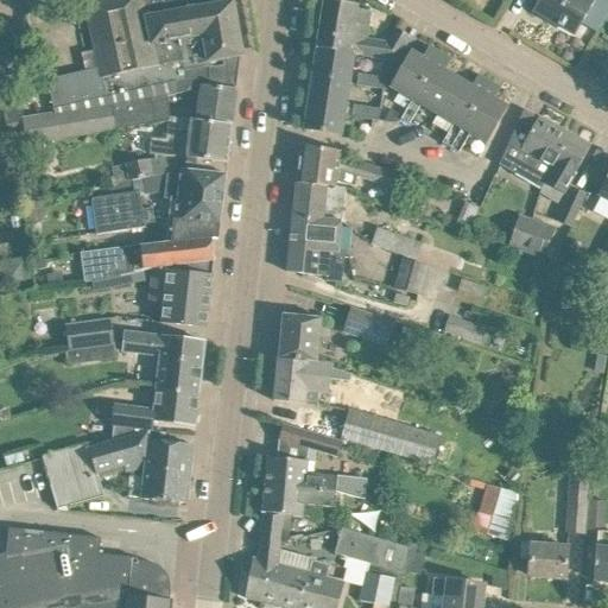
[(166,94),(166,95),(178,94),(196,89),(196,80),(208,80),(209,81),(209,74),(238,76),(240,56),(242,56),(233,1),(162,14),(159,0),(103,0),(86,5),(100,68),(48,80),(55,113),(109,103),(111,103),(152,96),(166,94)]
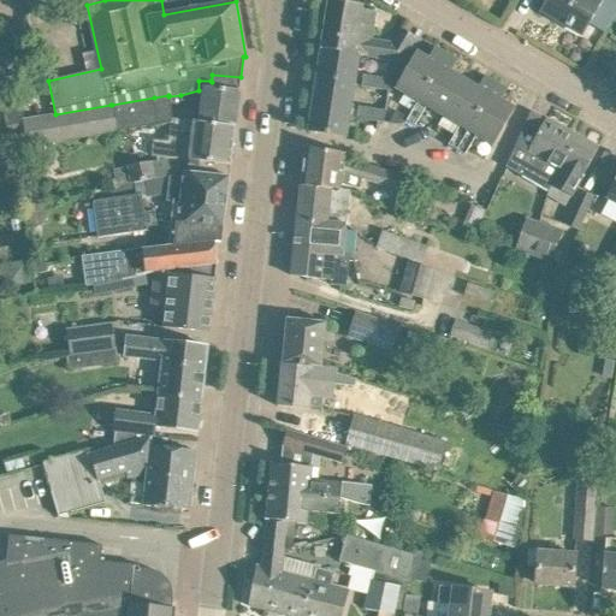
[(327,0),(320,48),(357,54),(402,61),(416,37),(402,29),(392,43),(375,41),(374,46),(369,46),(375,12),(361,10),(362,5),(333,0),(327,0)]
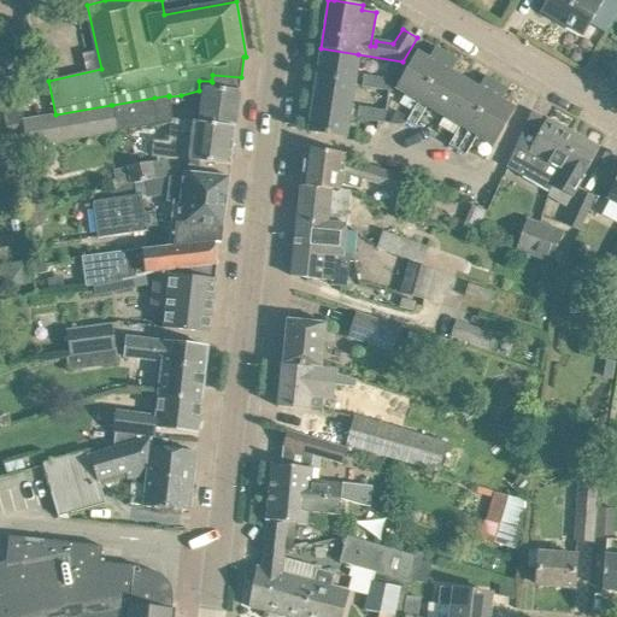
[(546,0),(541,11),(583,35),(589,25),(605,34),(616,12),(616,3),(612,0),(546,0)]
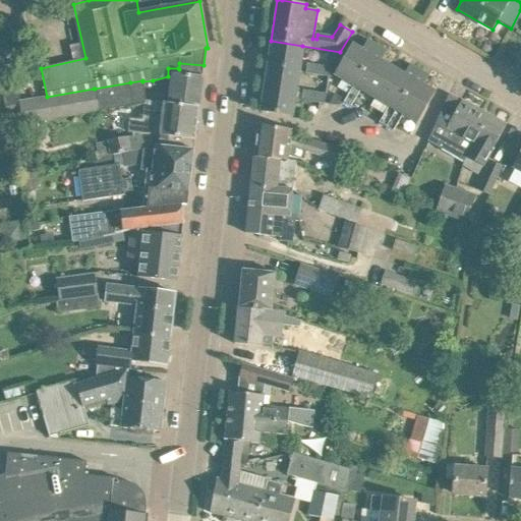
[(352,43),(333,74),(353,85),(344,102),(351,106),(360,90),(389,106),(380,122),(393,130),(402,114),(417,123),(436,92),(424,85),(428,75),(410,64),(404,74),(381,60),(387,51),(367,40),(361,49),(352,43)]
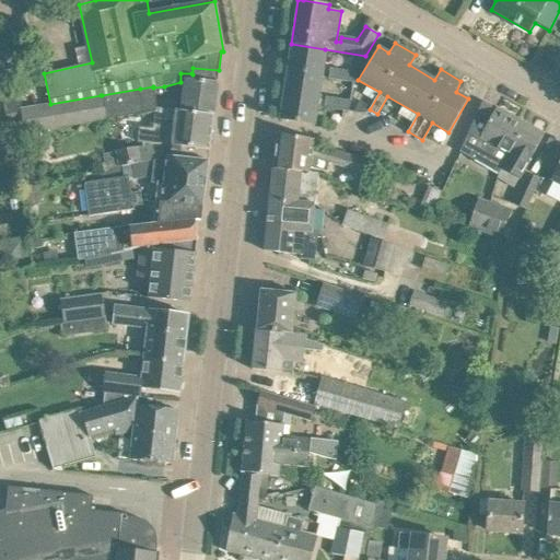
[(291,44),(288,69),(322,74),(325,49),(291,44)]
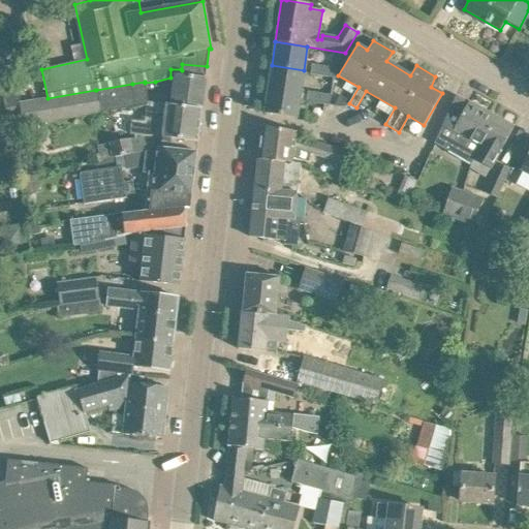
[(0,89),(16,85),(3,51),(0,52),(0,89)]
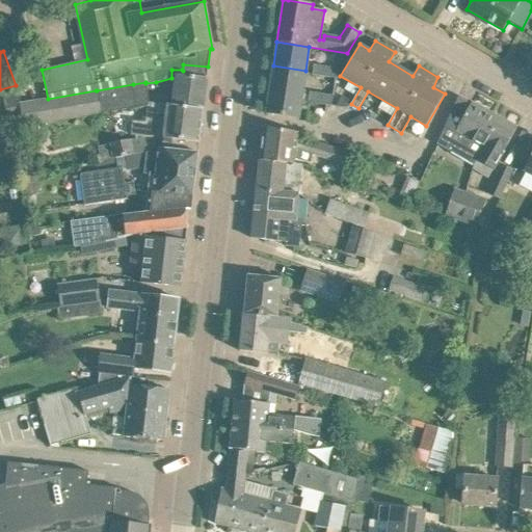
[(200,108),(203,108),(208,67),(183,64),(183,71),(182,70),(182,75),(177,75),(174,105),(187,106),(187,103),(200,104),(200,108)]
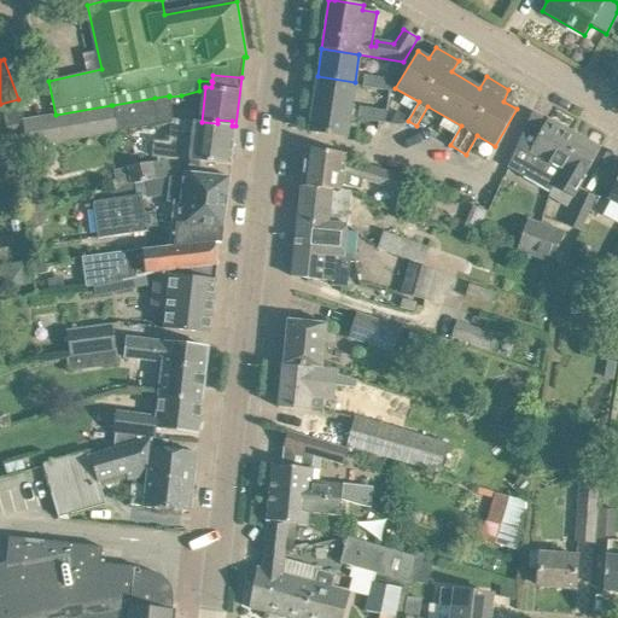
[(375,88),(377,76),(363,75),(362,86),(375,88)]
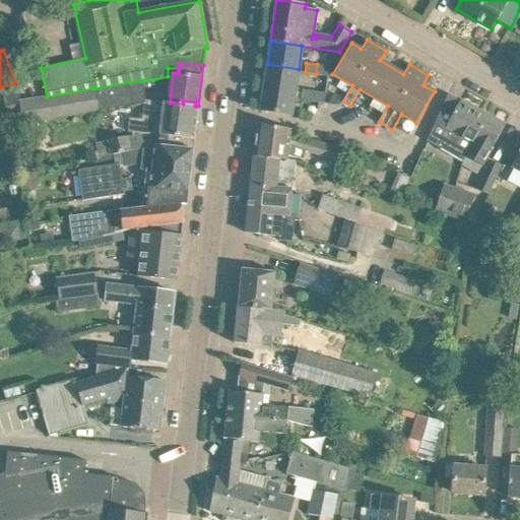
[(267,64),(263,87),(295,92),(299,69),(267,64)]
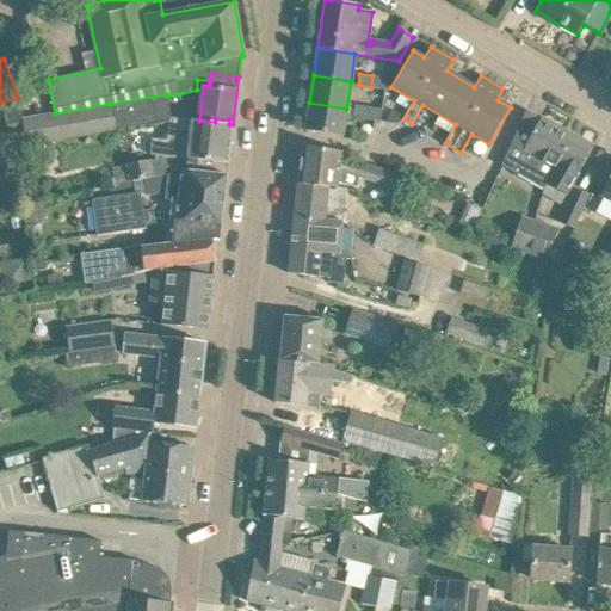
[(372,75),(371,87),(374,87),(384,88),(386,78),(372,75)]
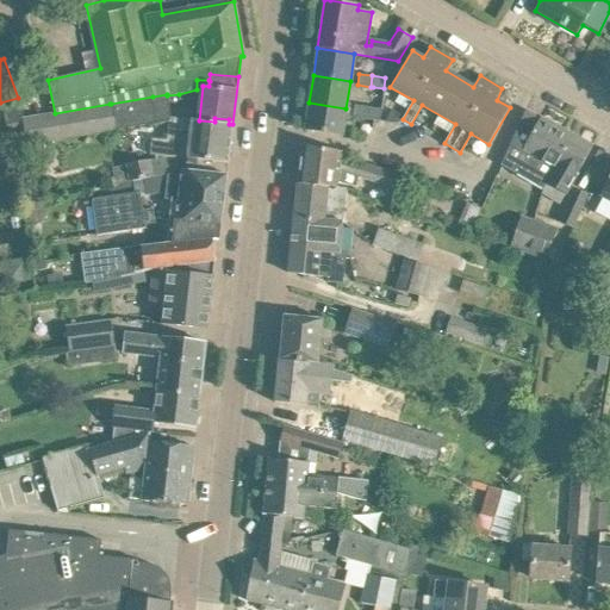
[(153,97),(111,104),(114,130),(157,123),(153,97)]
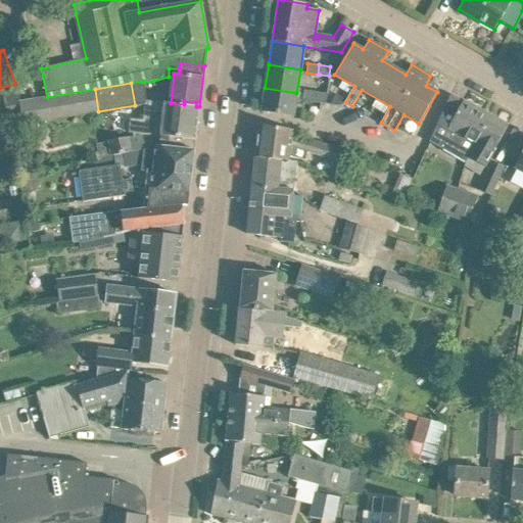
[(296,93),(265,88),(262,111),(293,116),(296,93)]
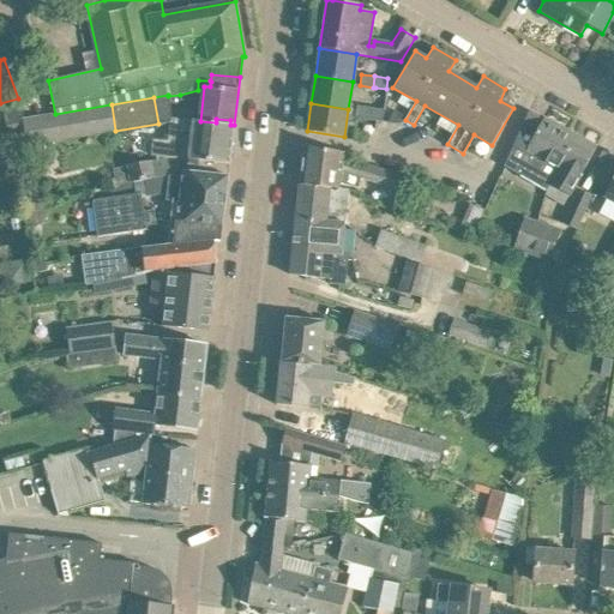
[(115,131),(112,104),(110,104),(55,114),(22,119),(22,122),(10,125),(13,145),(25,143),(26,148),(115,132),(115,131)]
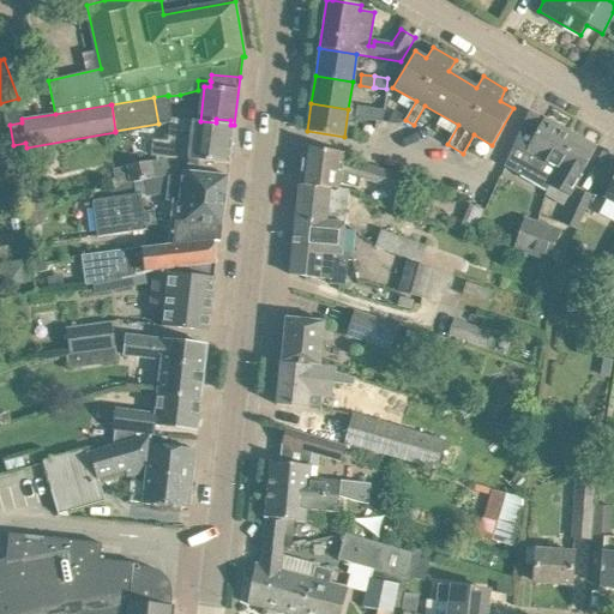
[(368,119),(369,107),(356,106),(354,116),(368,119)]
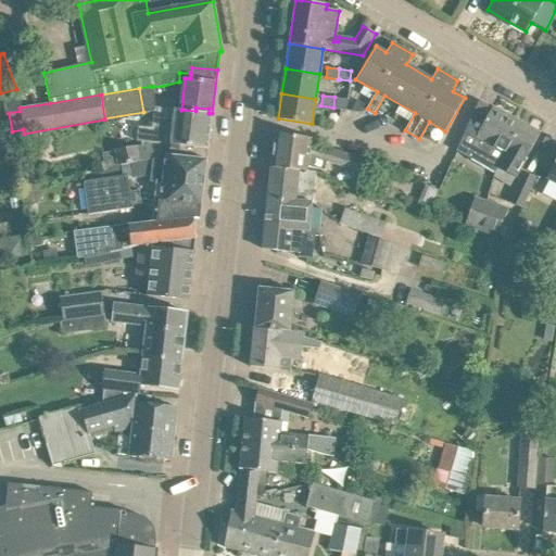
[(335,97),(333,108),(345,110),(346,99),(337,98),(335,97)]
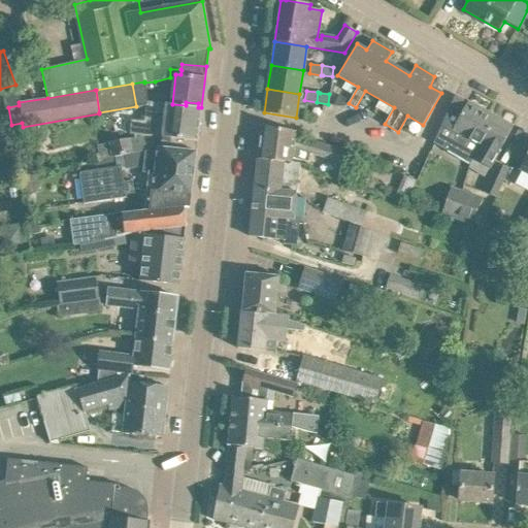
[(471,164),(473,160),(496,118),(455,95),(430,141),(443,149),(471,164)]
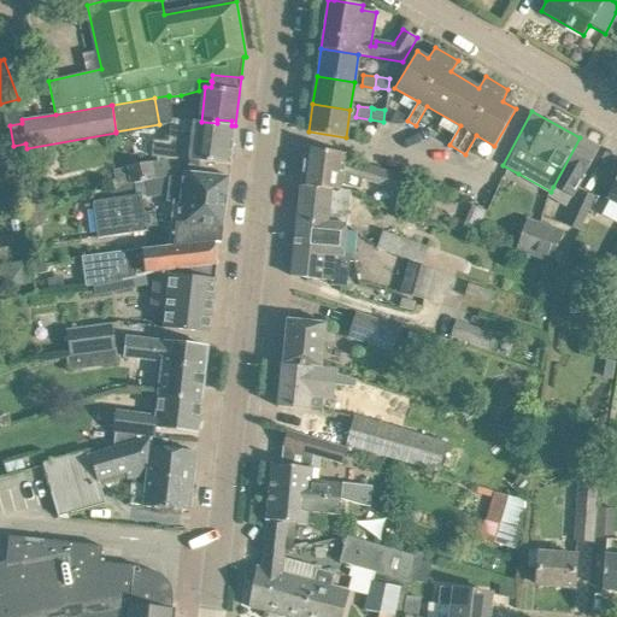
[(187,171),(229,176),(235,125),(231,125),(231,121),(217,119),(217,123),(201,122),(171,118),(168,142),(153,140),(152,156),(188,160),(187,171)]
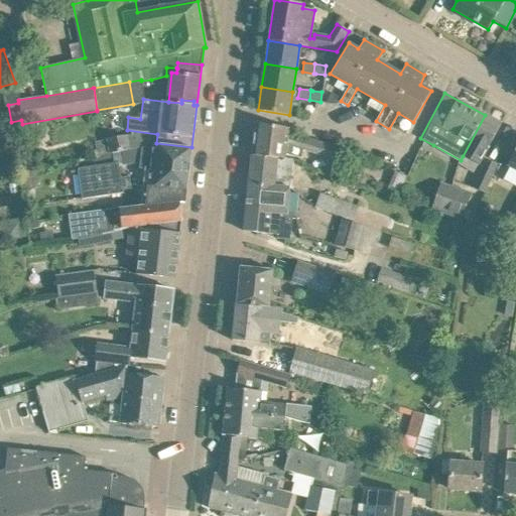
[(463,156),(479,165),(501,124),(485,115),(463,156)]
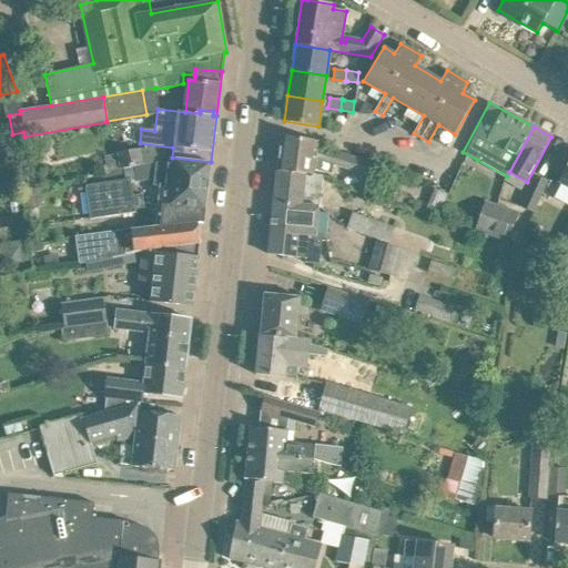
[(282,135),(277,171),(314,175),(315,171),(331,174),(333,166),(363,174),(366,161),(336,152),(335,154),(316,149),(318,140),(282,135)]
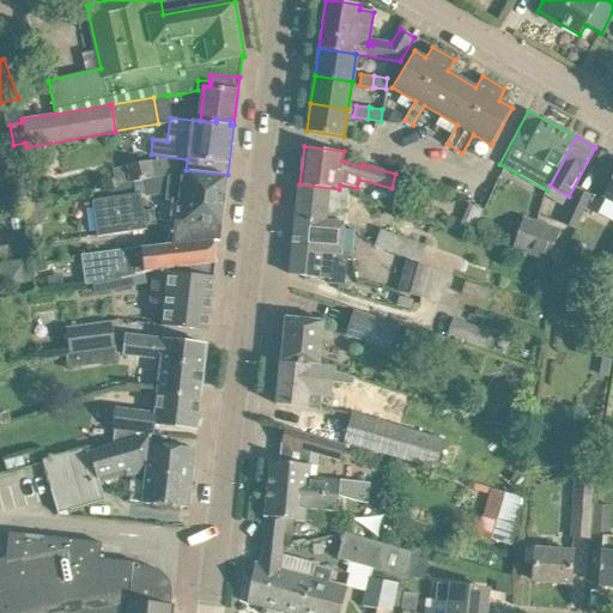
[(126,167),(129,183),(155,178),(155,177),(169,175),(167,159),(152,162),(152,161),(126,167)]
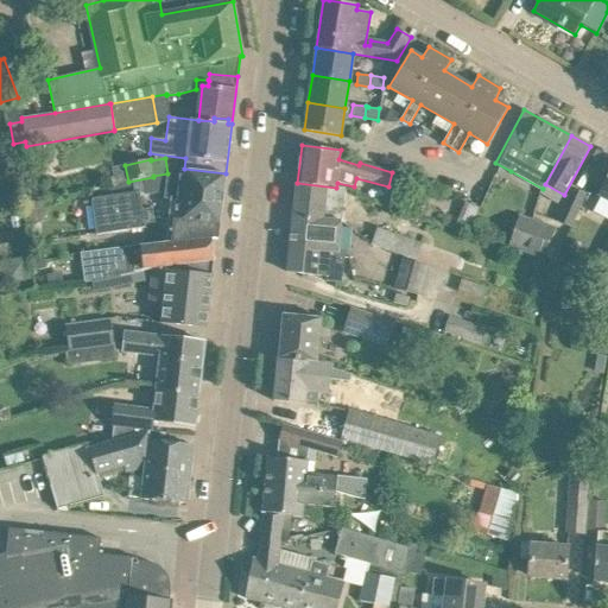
[(27,184),(46,181),(43,162),(24,165),(27,184)]
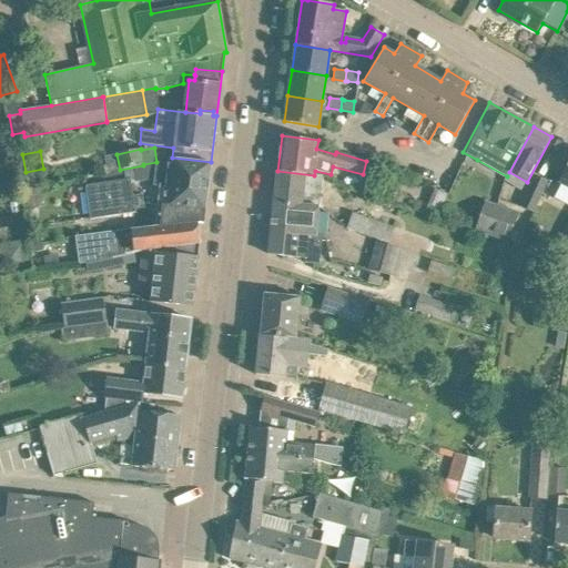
[(140,250),(141,251),(200,244),(198,223),(203,224),(211,162),(172,158),(168,156),(166,163),(155,162),(153,184),(164,185),(159,225),(93,234),(75,236),(79,263),(97,260),(110,257),(112,257),(133,252),(140,250)]
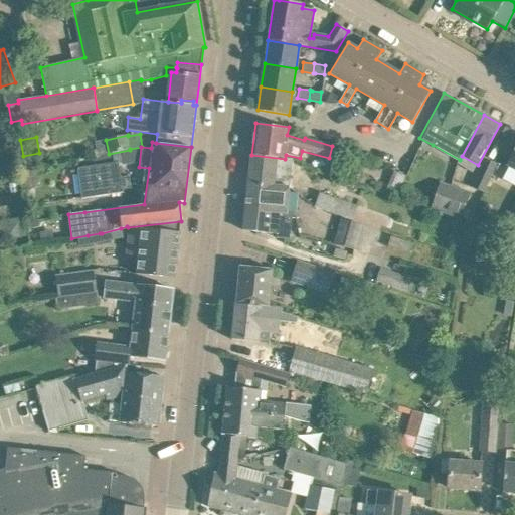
[(514,171),(514,206),(508,220),(514,223),(514,148),(506,166),(514,171)]
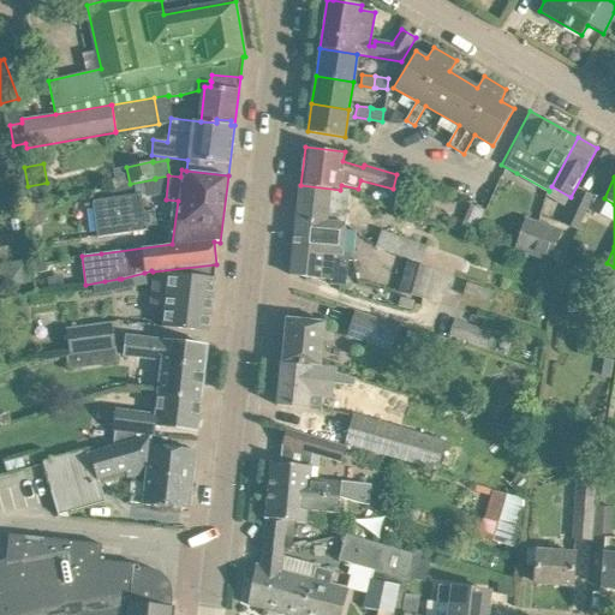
[(300,185),(297,220),(327,224),(344,225),(347,190),(340,190),(300,185)]
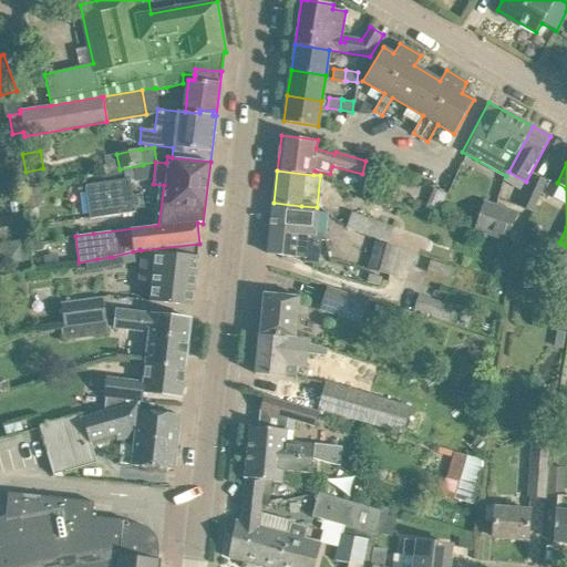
[(518,206),(532,213),(545,183),(533,176),(518,206)]
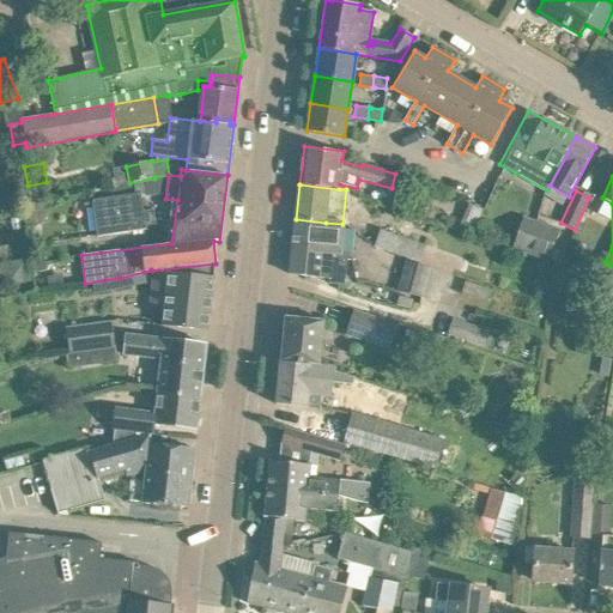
[(146,229),(145,226),(156,224),(153,210),(144,212),(140,194),(93,201),(98,236),(146,229)]
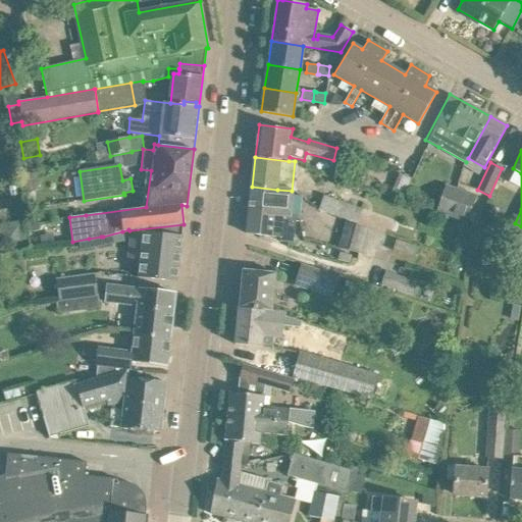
[(410,179),(399,174),(388,196),(401,201),(410,179)]
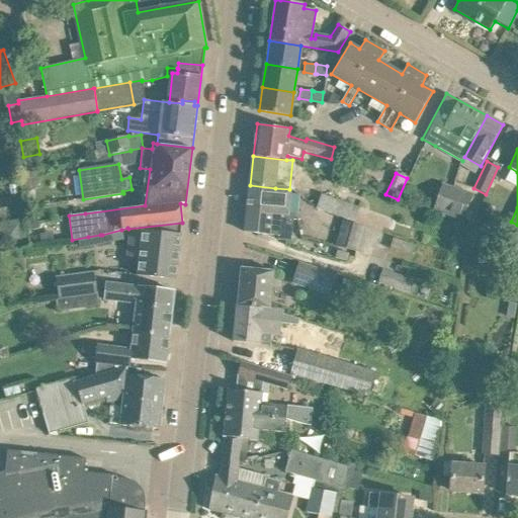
[(441,184),(432,210),(464,221),(472,194),(441,184)]
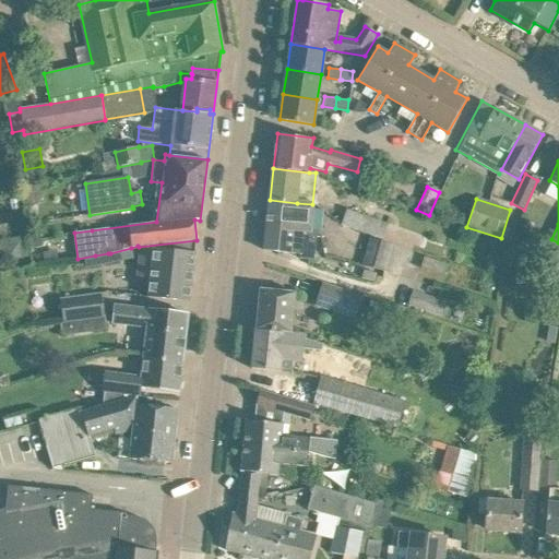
[(270,200),(266,227),(302,230),(302,232),(311,233),(311,232),(312,204),(297,203),(270,200)]
